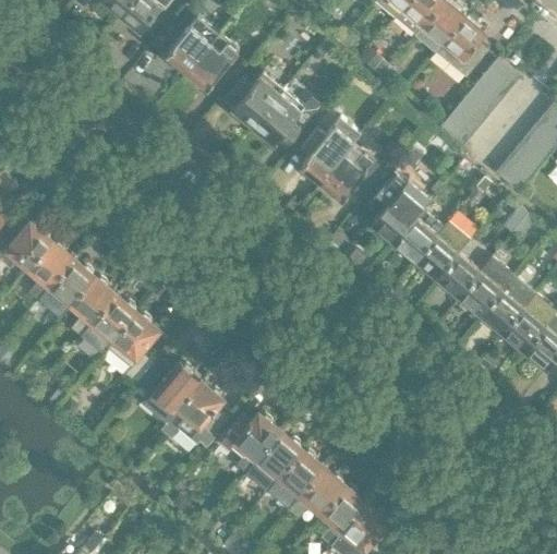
[(104,0),(121,14),(132,0),(104,0)]
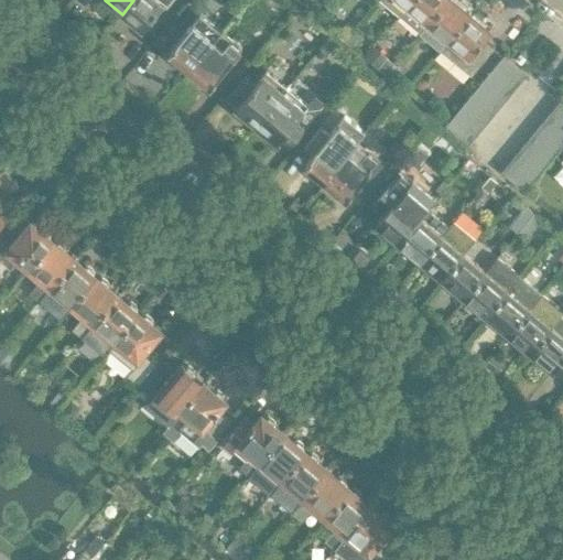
[(142,31),(163,6),(166,9),(173,0),(133,0),(122,14),(142,31)]
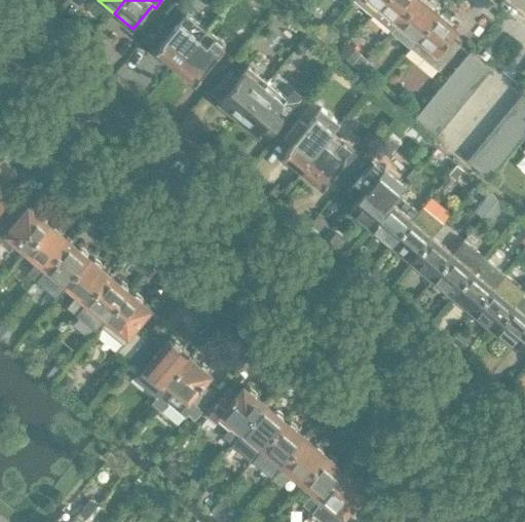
[(376,9),(384,0),(352,0),(352,1),(371,16),(376,9)]
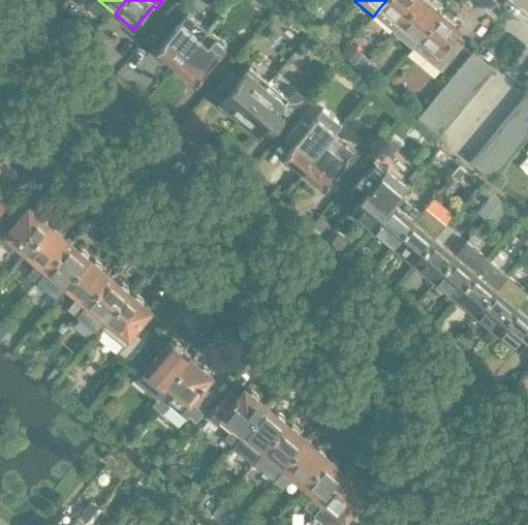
[(393,32),(420,0),(386,0),(378,9),(373,17),(393,32)]
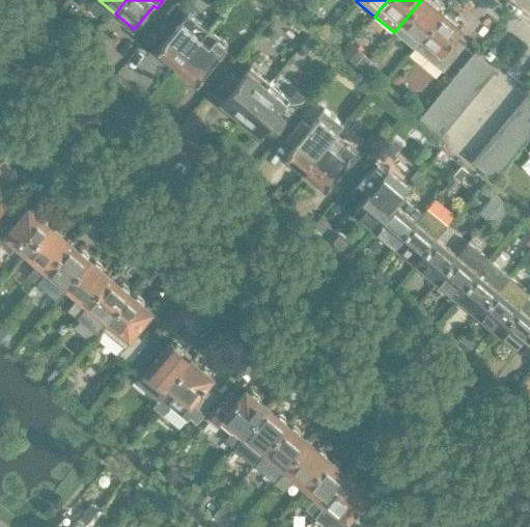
[(414,49),(443,14),(441,11),(440,9),(434,3),(431,3),(426,0),(421,0),(394,32),(394,33),(413,49),(414,49)]
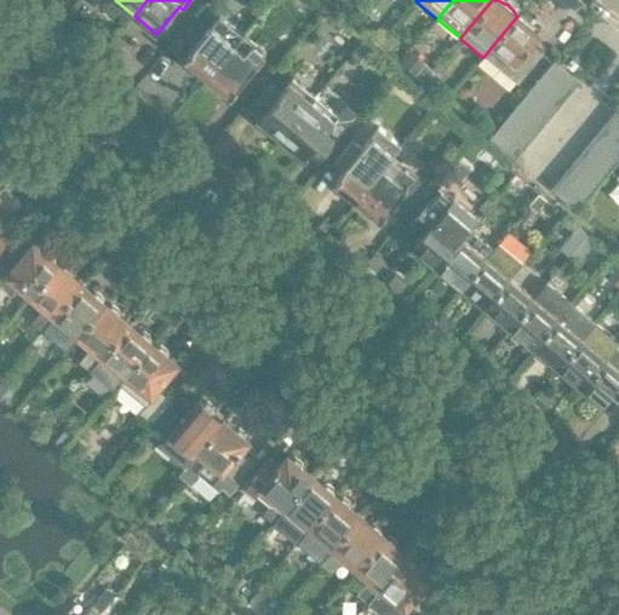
[(520,18),(517,16),(483,57),(517,85),(542,56),(532,47),(542,35),(531,27),(531,24),(522,18),(520,18)]
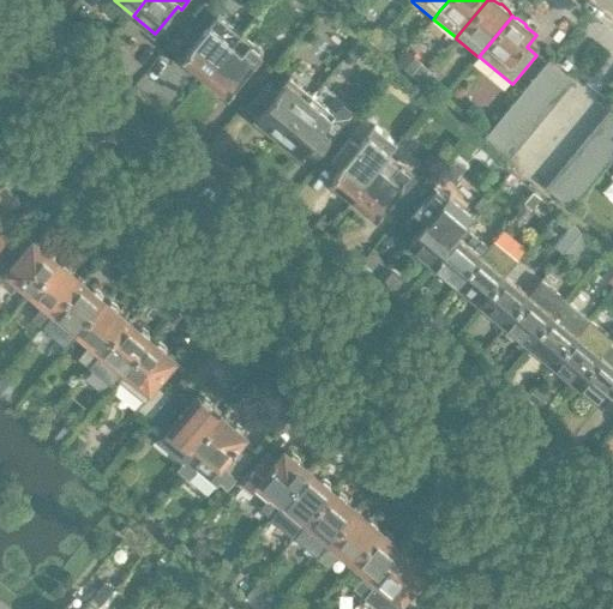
[(205,77),(240,36),(217,17),(184,58),(186,60),(186,65),(192,70),(197,68),(205,77)]
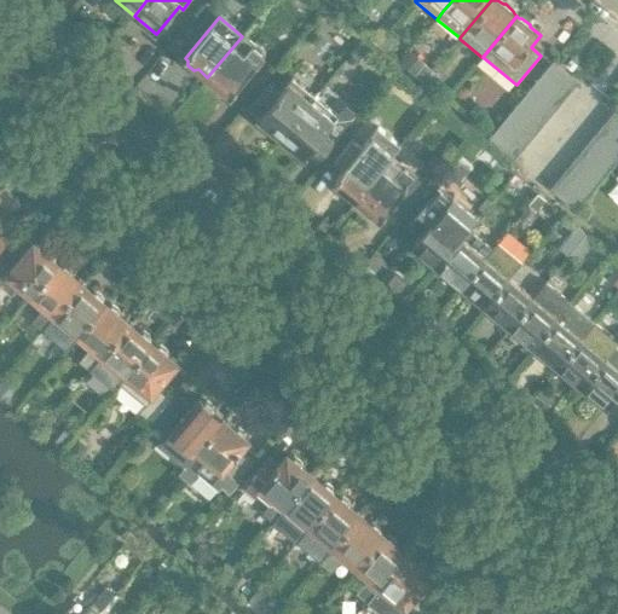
[(379,30),(369,41),(376,47),(386,36),(379,30)]
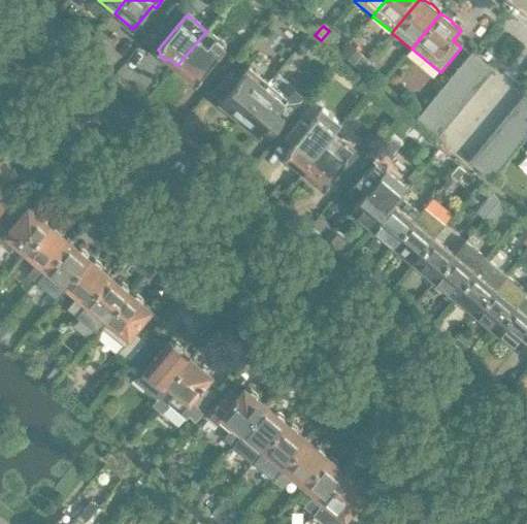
[(197,83),(226,46),(206,31),(176,66),(186,73),(186,76),(191,80),(194,80),(197,83)]
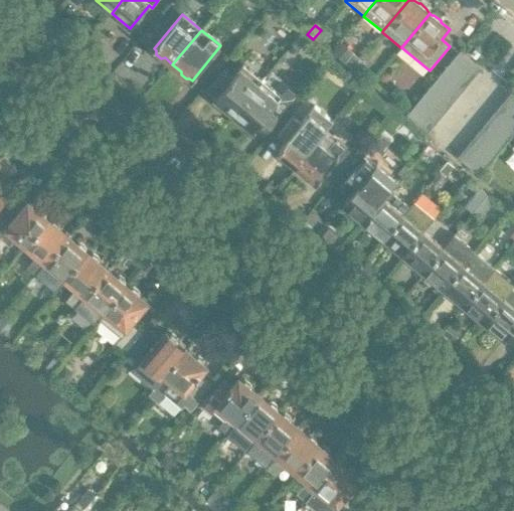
[(321,30),(313,39),(320,44),(327,35),(321,30)]
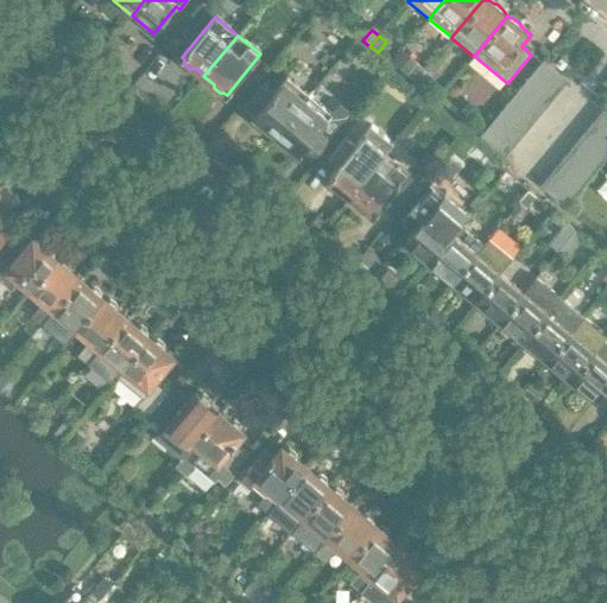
[(355,44),(343,58),(351,63),(362,50),(355,44)]
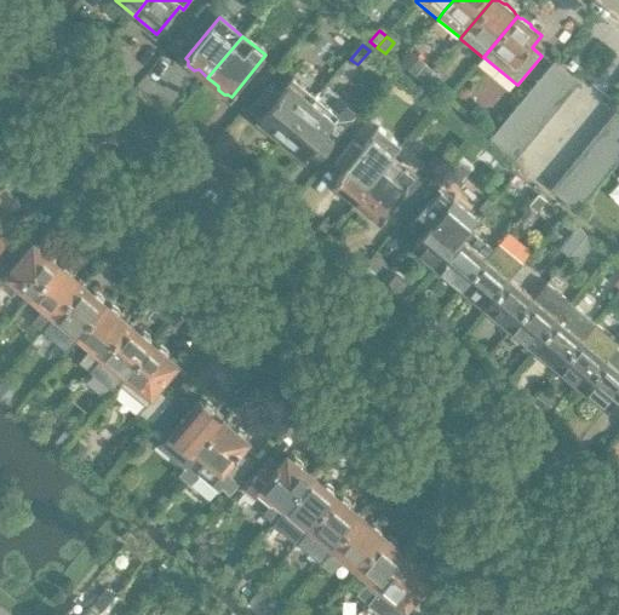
[(566,68),(572,73),(577,68),(571,63),(566,68)]
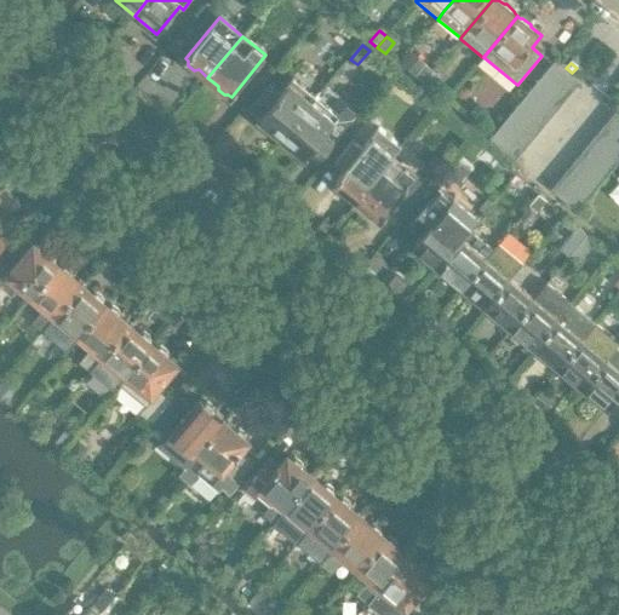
[(577,85),(552,64),(544,75),(568,95),(577,85)]
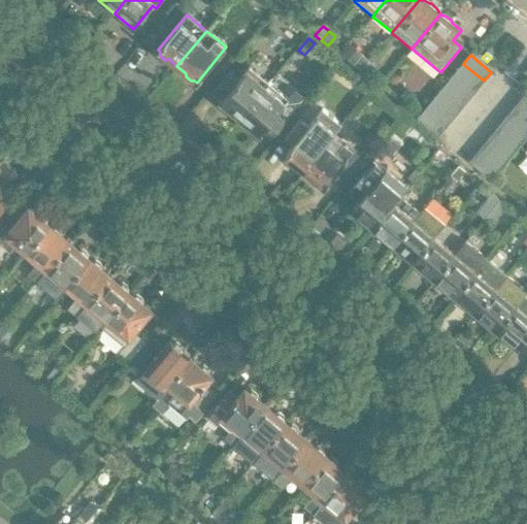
[(361,57),(353,66),(359,72),(367,62),(361,57)]
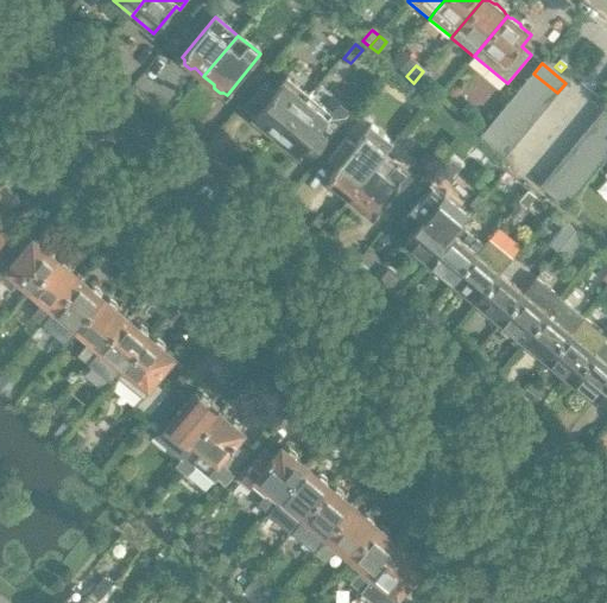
[(423,71),(413,83),(422,89),(430,77),(423,71)]
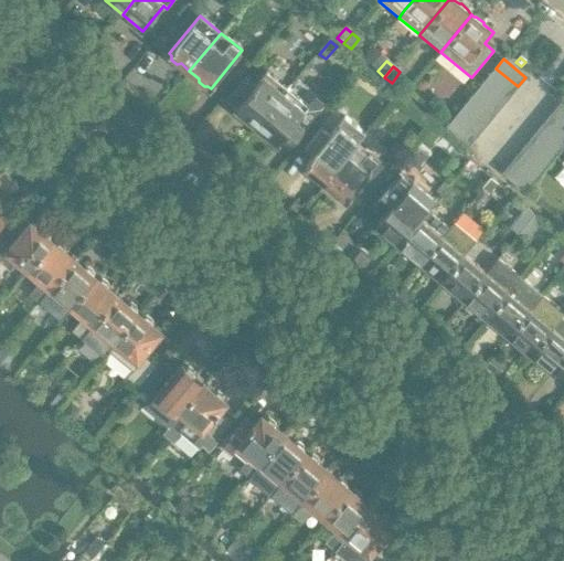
[(365,69),(358,77),(365,84),(373,75),(365,69)]
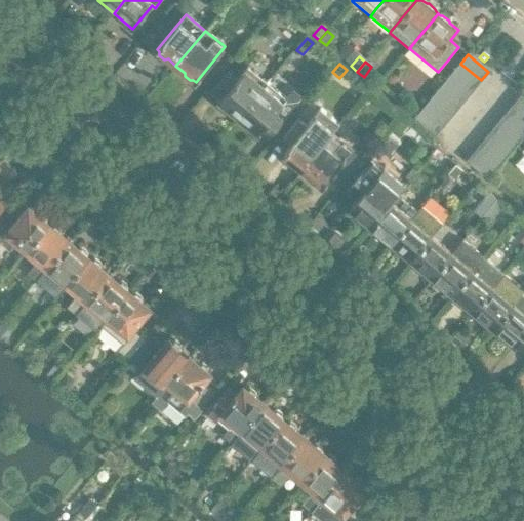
[(481,80),(460,64),(453,73),(474,89),(481,80)]
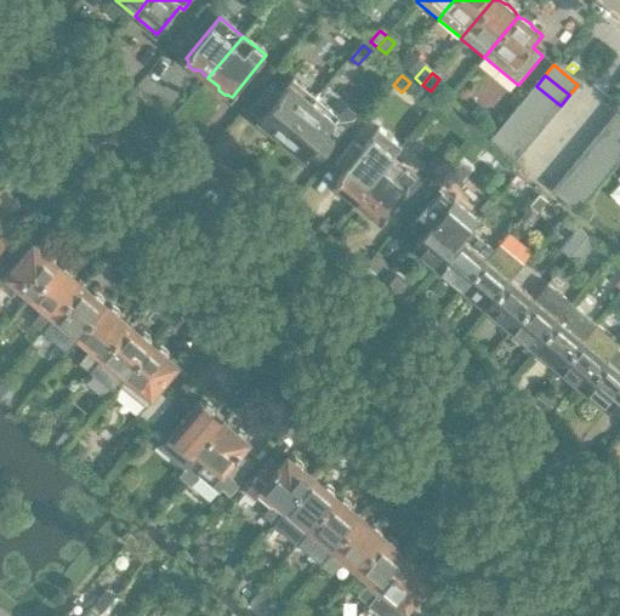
[(265,129),(280,142),(316,101),(293,80),(279,96),(268,86),(249,109),(261,119),(260,120),(267,126),(265,129)]
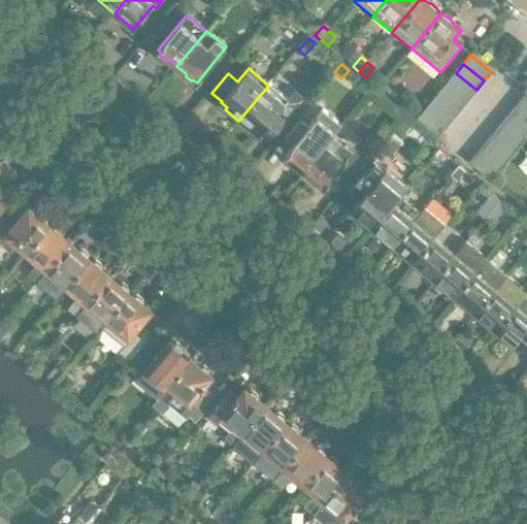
[(476,90),(456,73),(448,83),(468,100),(476,90)]
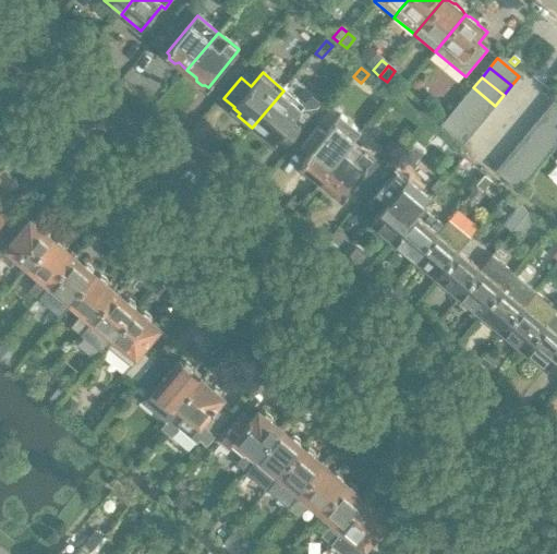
[(495,106),(473,87),(464,97),(486,116),(495,106)]
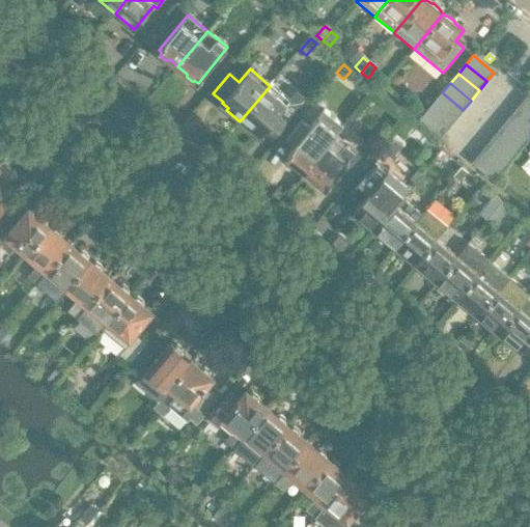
[(296,91),(287,101),(270,86),(240,121),(252,133),(254,130),(260,135),(261,134),(271,142),(306,100),(296,91)]
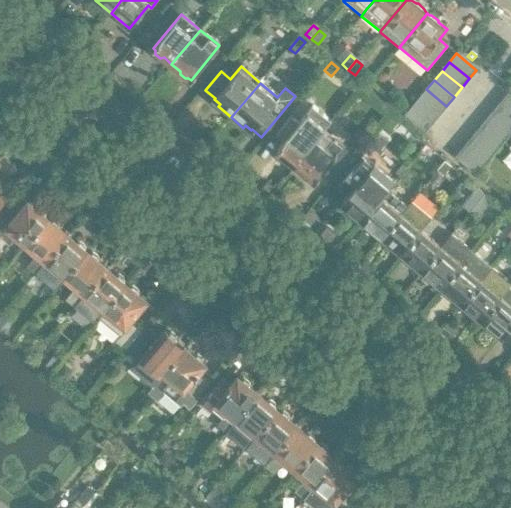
[(446,106),(426,89),(419,98),(439,115),(446,106)]
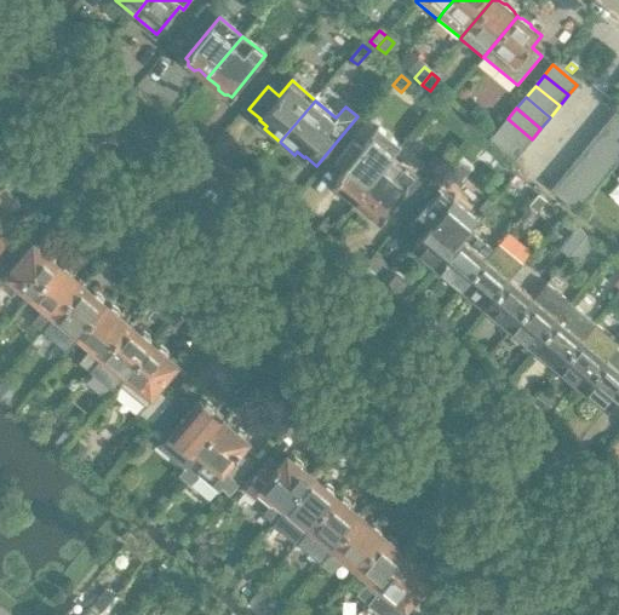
[(618,119),(614,115),(606,126),(618,136),(618,119)]
